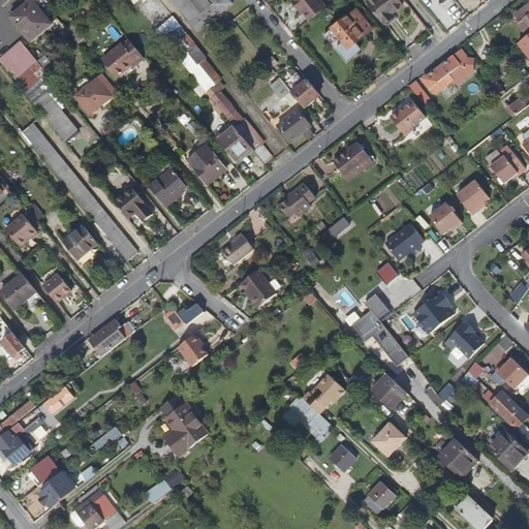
[(52,25),(38,6),(43,2),(41,0),(25,0),(28,4),(12,18),(31,41),(52,25)]
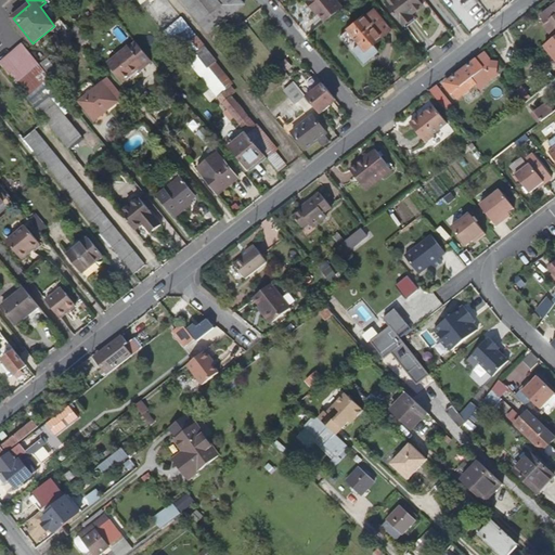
[(245,3),(242,0),(183,0),(203,24),(201,25),(205,29),(233,7),(236,11),(245,3)]
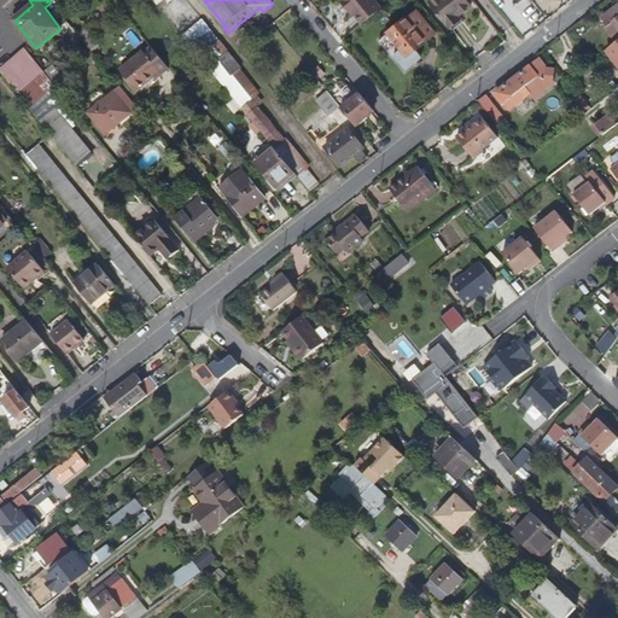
[(382,6),(377,0),(342,0),(350,10),(353,9),(363,22),(382,6)]
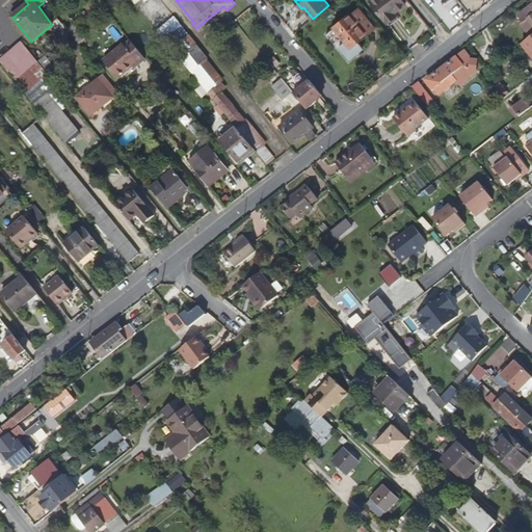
[(396,14),(407,5),(402,0),(374,0),(372,3),(389,24),(398,17),(396,14)]
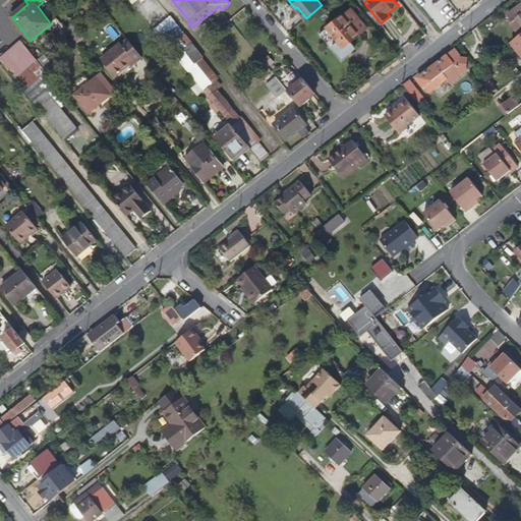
[(520,3),(508,14),(513,21),(512,22),(520,35),(520,3)]
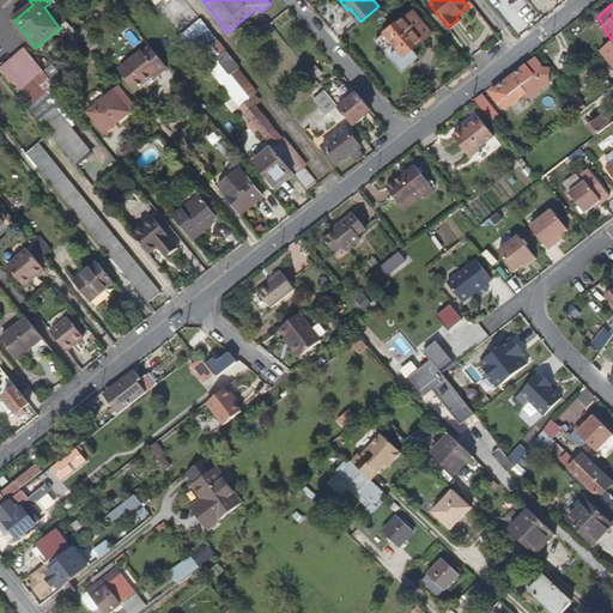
[(230,37),(261,12),(258,7),(226,32),(230,37)]
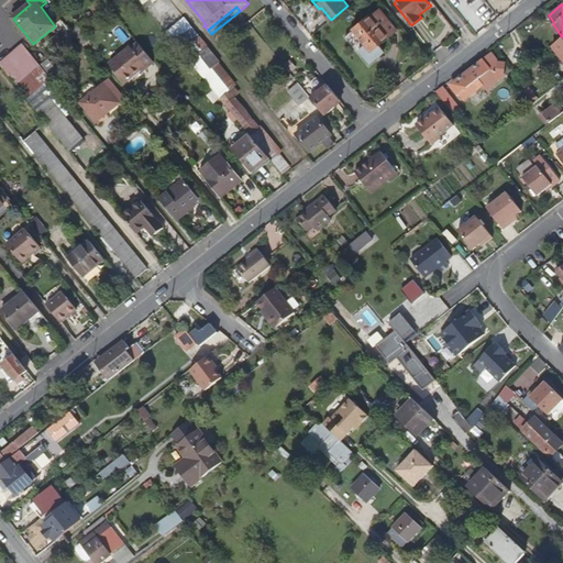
[(398,30),(379,7),(354,28),(355,29),(346,36),(370,64),(384,52),(378,45),(398,30)]
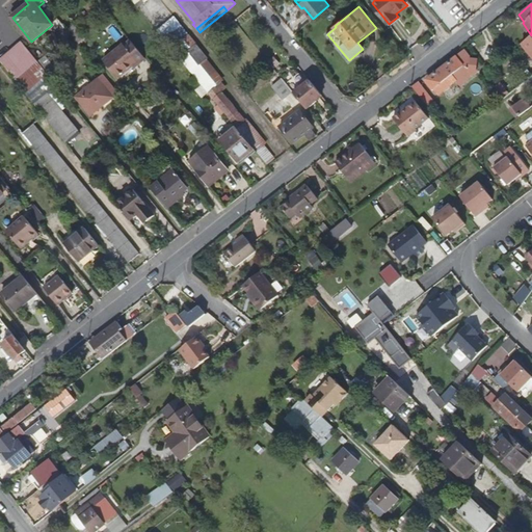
[(209,58),(188,34),(171,49),(179,58),(191,73),(208,59),(209,58)]
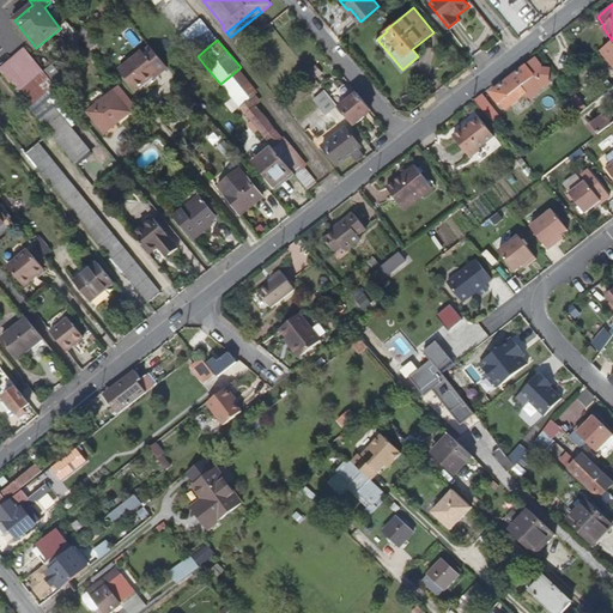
[(161,74),(168,68),(151,48),(145,53),(144,52),(121,70),(138,91),(161,73),(161,74)]
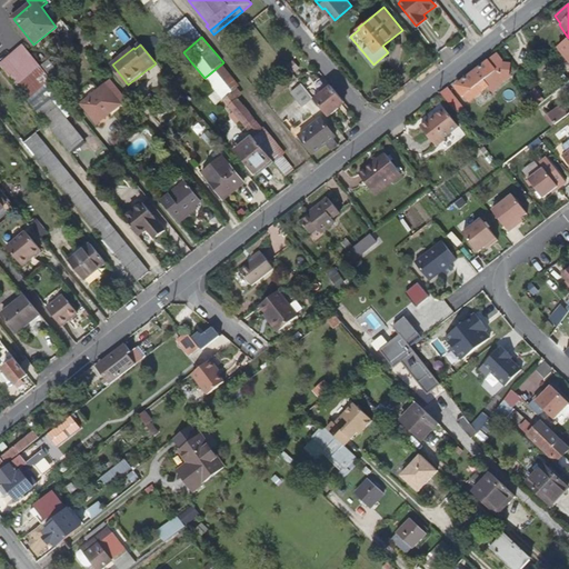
[(36,63),(22,47),(0,63),(0,65),(13,81),(36,63)]
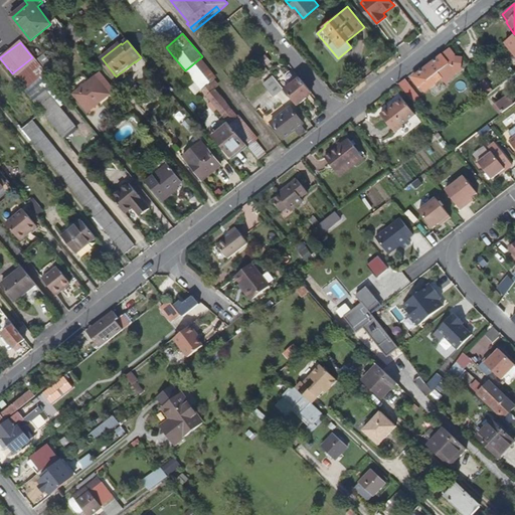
[(460,71),(461,62),(450,49),(413,76),(424,92),(441,77),(444,80),(455,71),(460,71)]
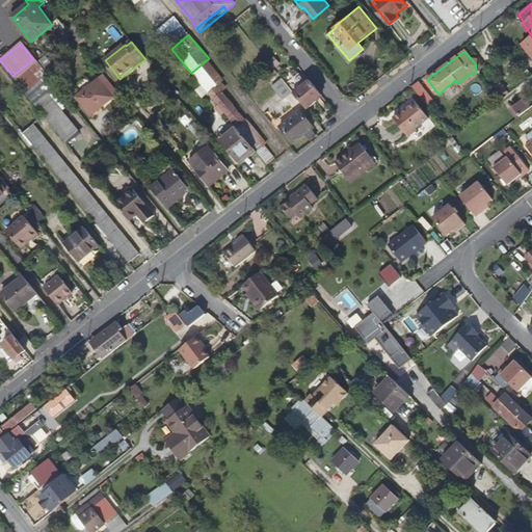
[(46,56),(38,62),(51,77),(58,72),(46,56)]
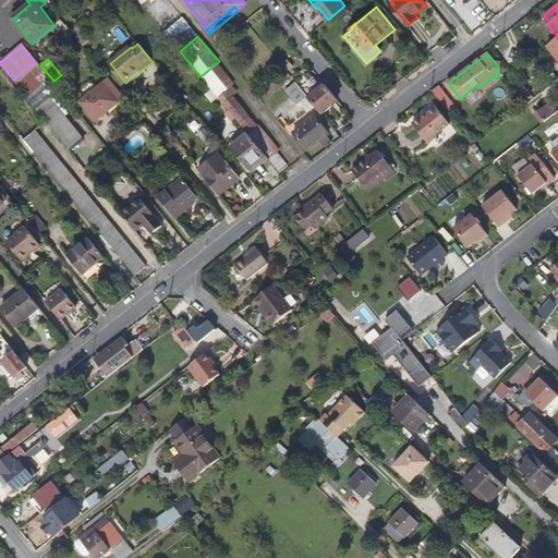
[(16,85),(40,65),(36,61),(35,62),(13,80),(16,85)]
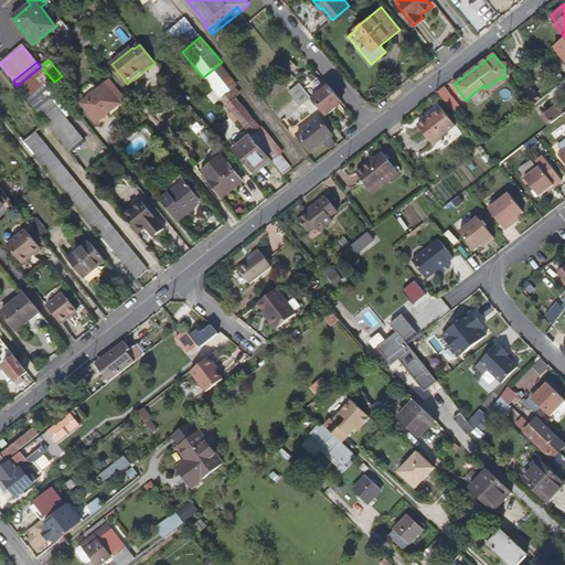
[(238,85),(221,63),(203,77),(222,99),(234,88),(238,85)]
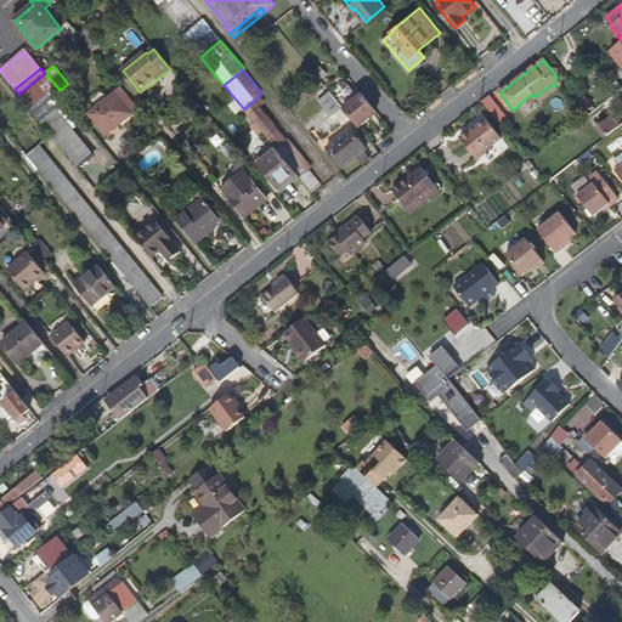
[(60,90),(45,73),(18,95),(30,109),(49,95),(51,97),(60,91),(60,90)]
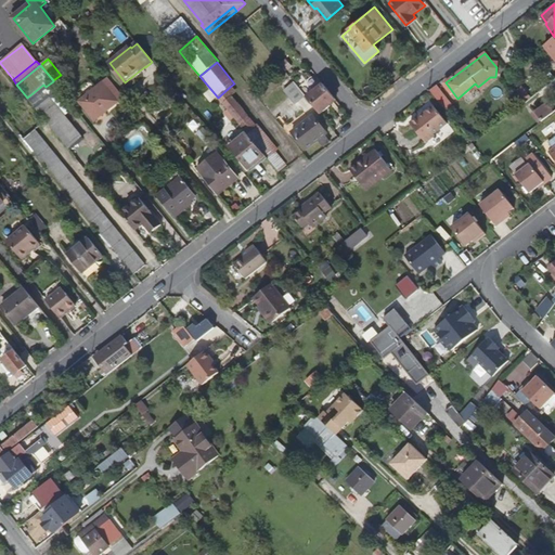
[(104,113),(124,97),(108,78),(79,102),(93,119),(103,111),(104,113)]
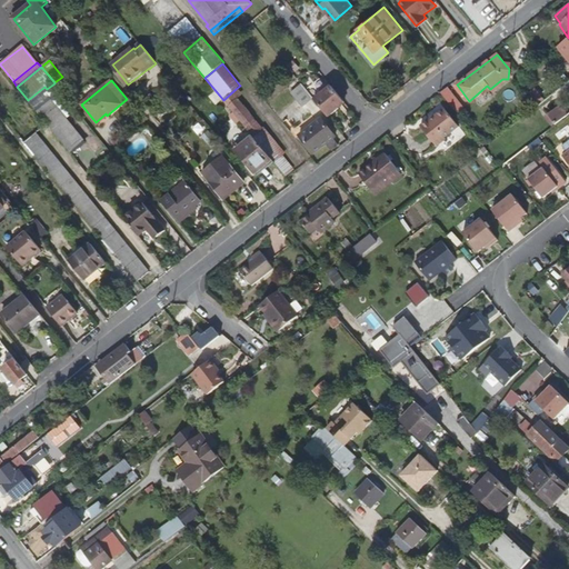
[(331,86),(328,88),(321,80),(308,91),(315,99),(328,116),(338,108),(337,107),(343,101),(331,86)]
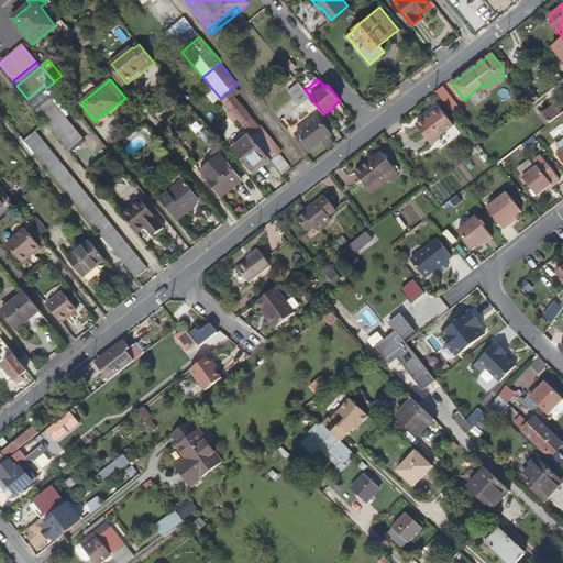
[(301,107),(311,98),(305,90),(299,84),(289,92),(301,107)]
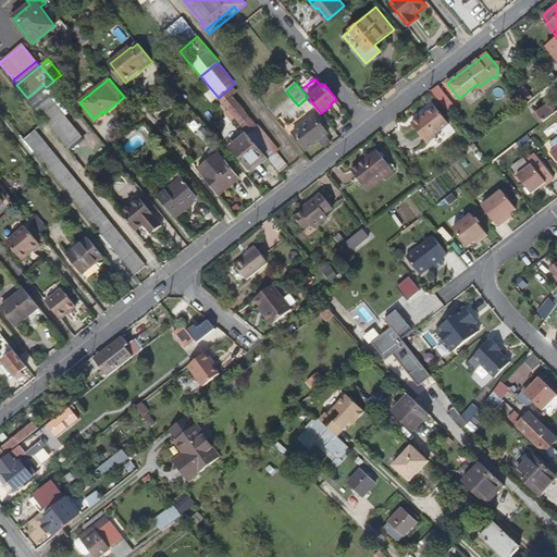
[(458,110),(438,85),(431,90),(450,115),(458,110)]
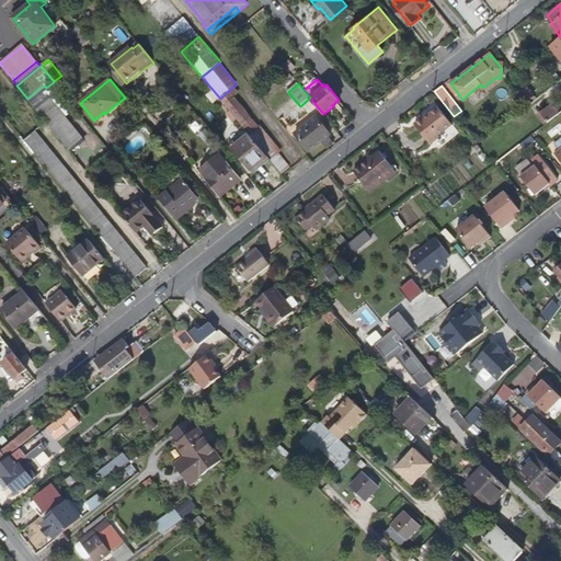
[(258,126),(231,95),(236,92),(232,88),(220,99),(249,134),(258,126)]
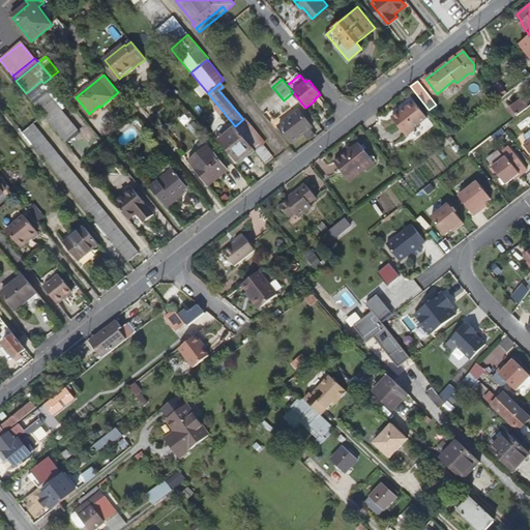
[(82,131),(51,94),(36,106),(67,144),(82,131)]
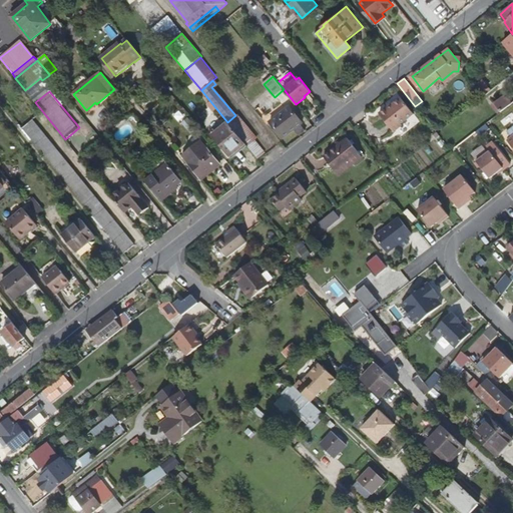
[(511,103),(505,96),(495,104),(501,112),(503,110),(511,103)]
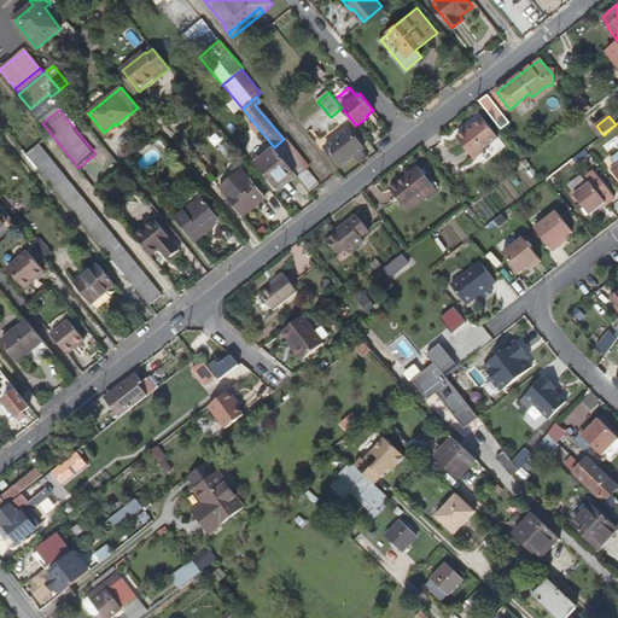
[(499,136),(483,117),(468,129),(467,128),(458,136),(474,157),(485,150),(484,147),(499,136)]
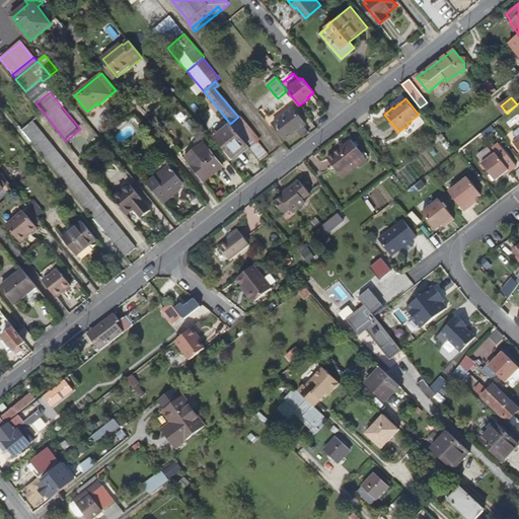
[(32,108),(27,114),(34,121),(40,117),(32,108)]
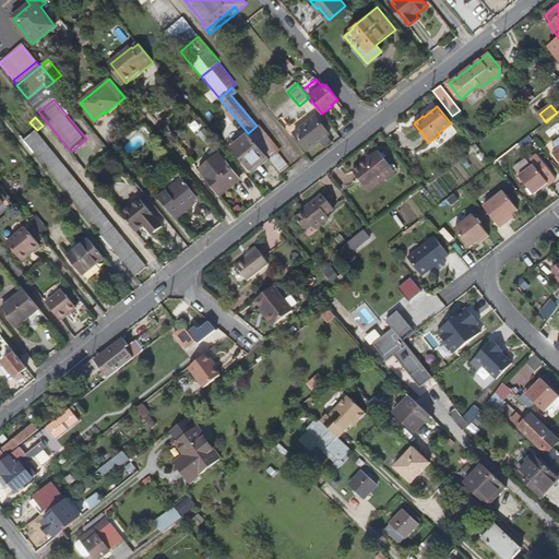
[(322,144),(332,137),(330,134),(329,134),(319,121),(313,126),(312,122),(305,128),(304,126),(294,132),(307,151),(320,141),(322,144)]
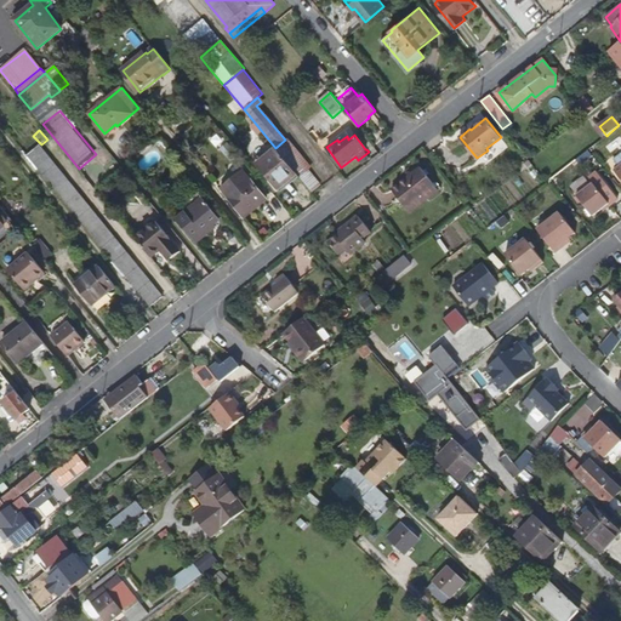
[(323,186),(296,154),(298,152),(286,138),(285,140),(275,148),(283,157),(297,174),(313,193),(323,186)]
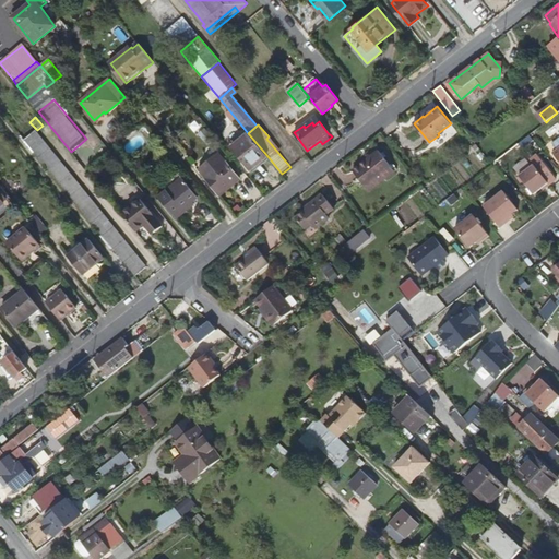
[(204,130),(198,134),(206,145),(213,140),(204,130)]
